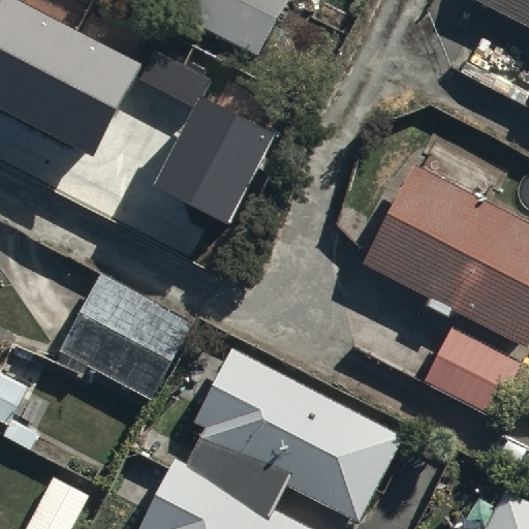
[(18,0),(2,0),(0,4),(0,104),(92,153),(139,63),(18,0)]
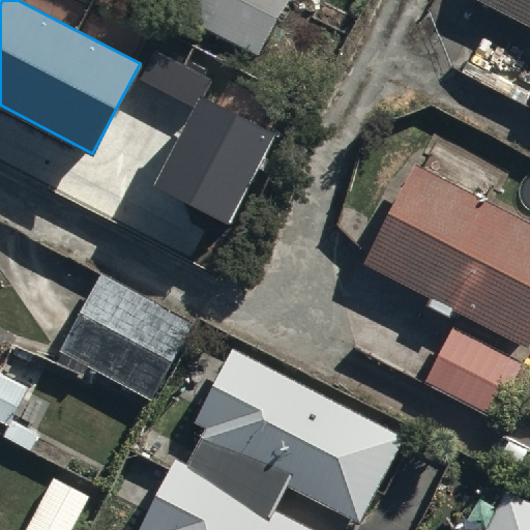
[(199,0),(190,16),(251,47),(275,0),(199,0)]
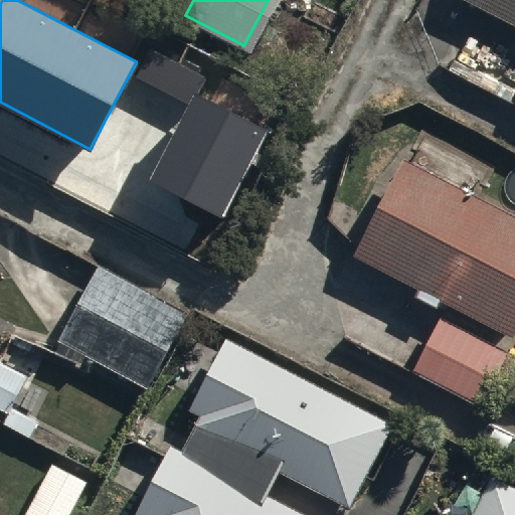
[(514,0),(474,0),(514,21),(514,0)]
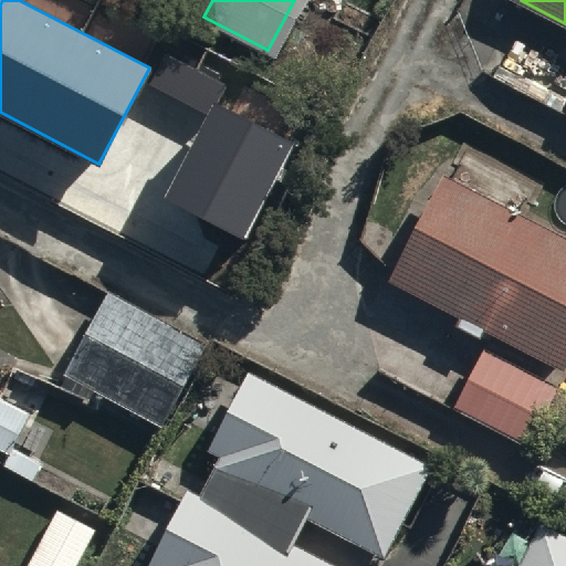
[(216,103),(166,199),(244,240),(295,145),(216,103)]
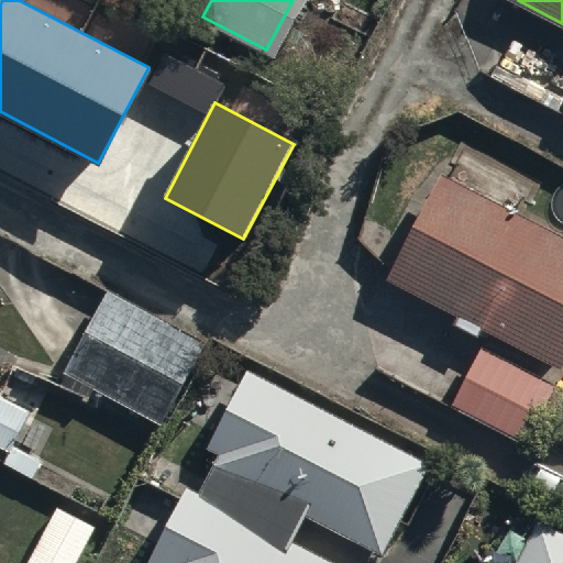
[(399,282),(562,373),(562,370),(562,241),(455,181),(399,282)]
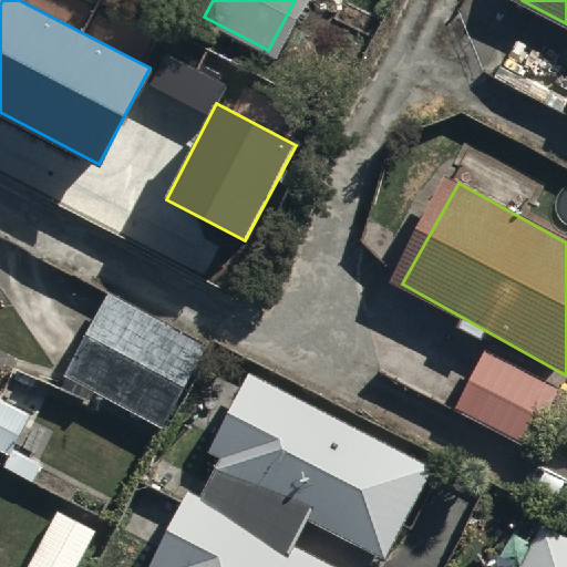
[(110,288),(66,369),(165,425),(210,343),(110,288)]
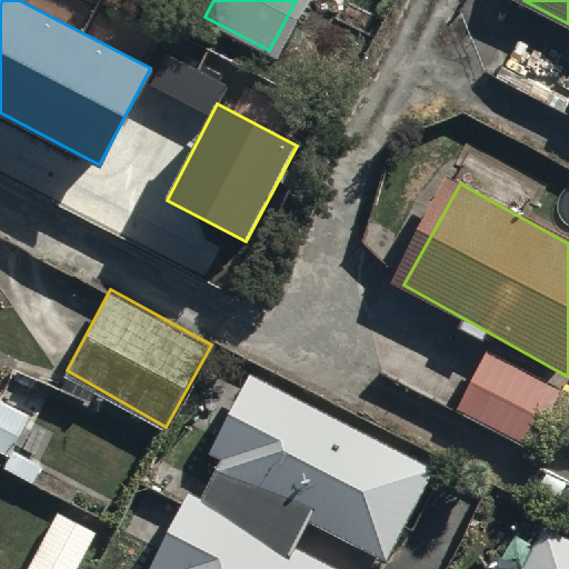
[(455,409),(542,457),(568,407),(568,402),(483,356),(455,409)]
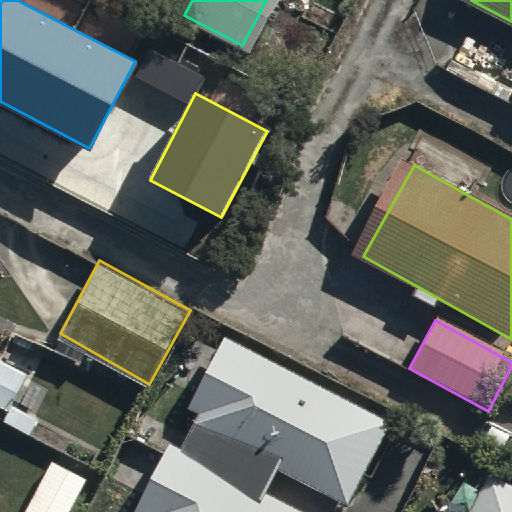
[(173,442),(133,511),(297,511),(267,494),(280,471),(350,510),(394,432),(231,341),(186,421),(201,430),(189,451),(173,442)]
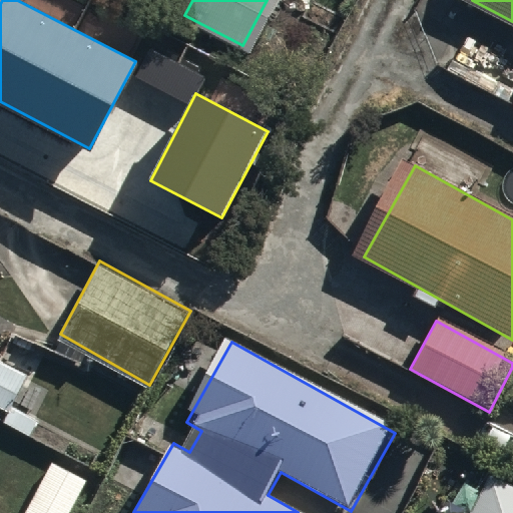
[(0,360),(0,410),(8,415),(29,377),(0,360)]
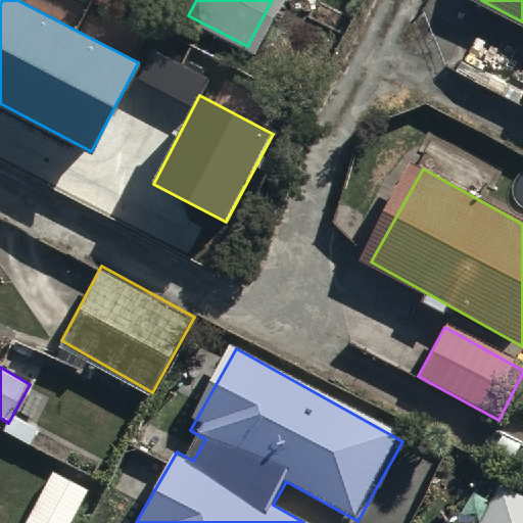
[(522,522),(522,494),(505,485),(485,522),(522,522)]
